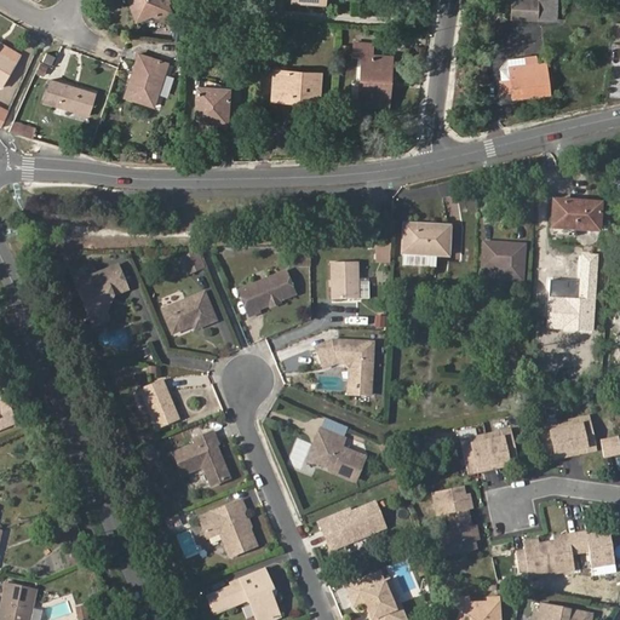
[(154,9),(143,13),(138,0),(127,0),(136,19),(155,12),(154,9)]
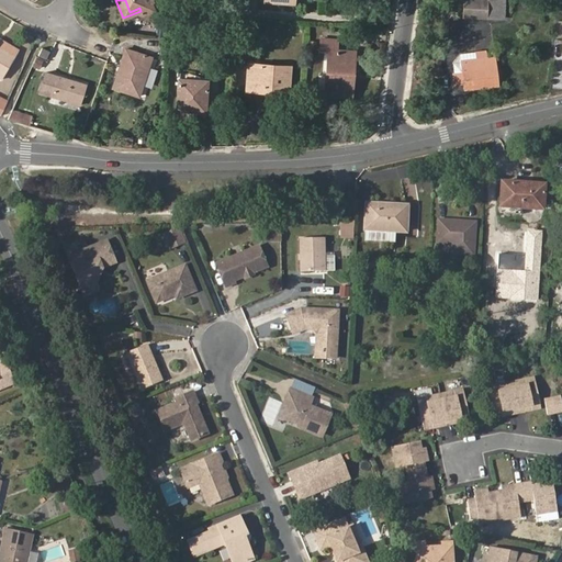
[(125,0),(130,12),(139,8),(141,11),(144,17),(156,12),(153,2),(146,4),(144,0),(125,0)]
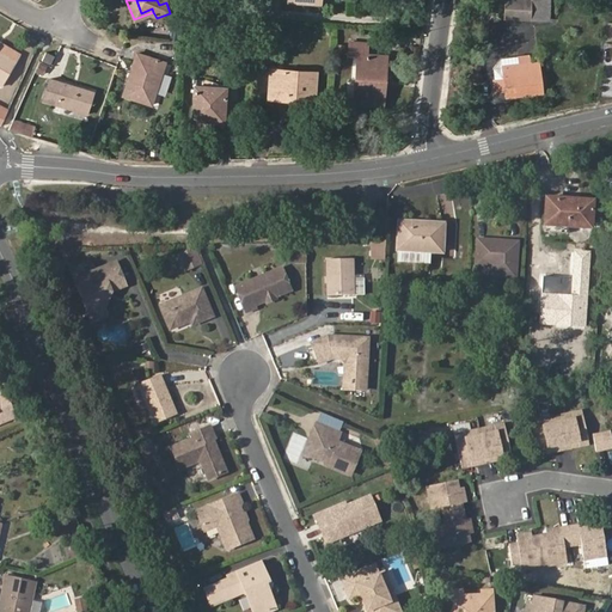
[(496,0),(496,17),(506,17),(506,0),(496,0)]
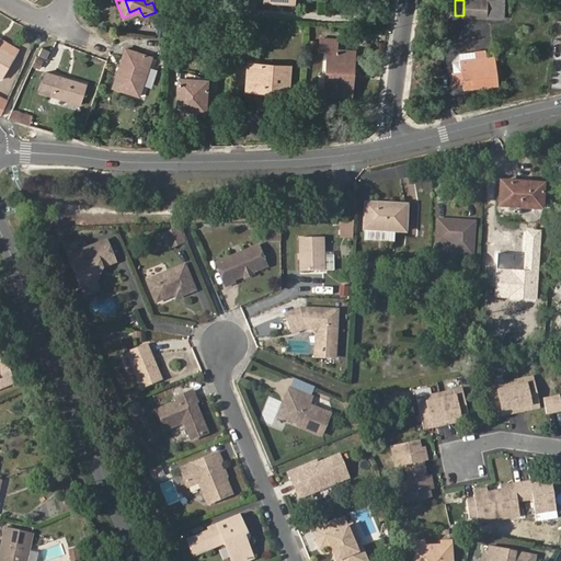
[(464,0),(464,15),(485,16),(485,0),(464,0)]
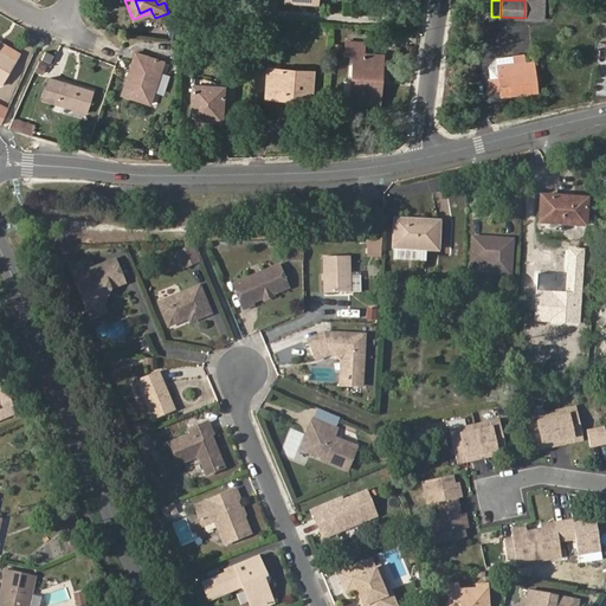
[(524,0),(524,18),(545,18),(545,0),(524,0)]
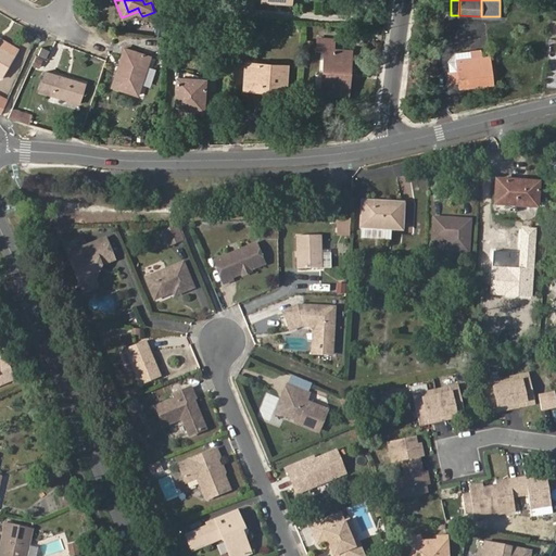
[(333,49),(333,39),(317,37),(317,48),(325,49),(321,92),(342,95),(344,72),(349,72),(351,50),(333,49)]
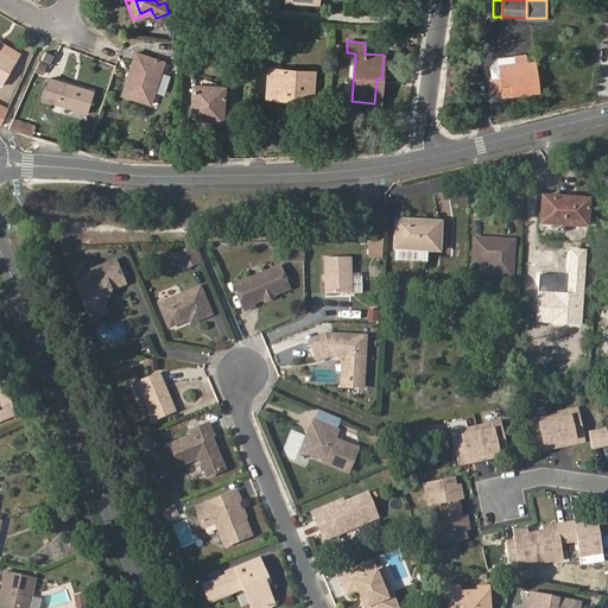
[(0,82),(4,84),(19,52),(0,42),(0,82)]
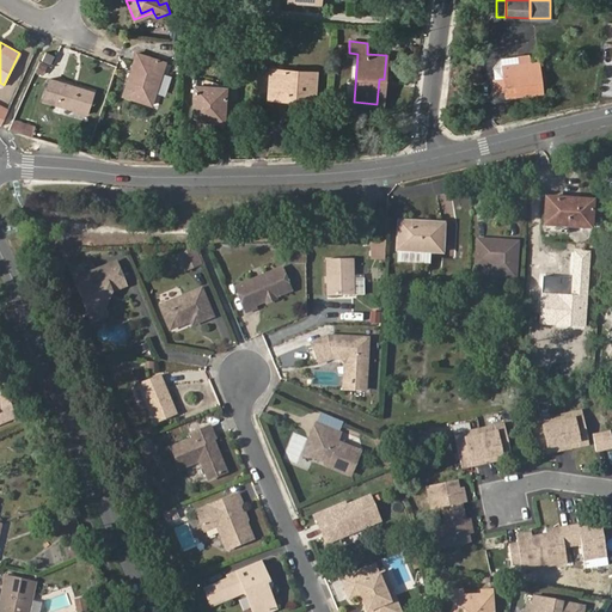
[(151,104),(164,62),(136,53),(123,95),(151,104)]
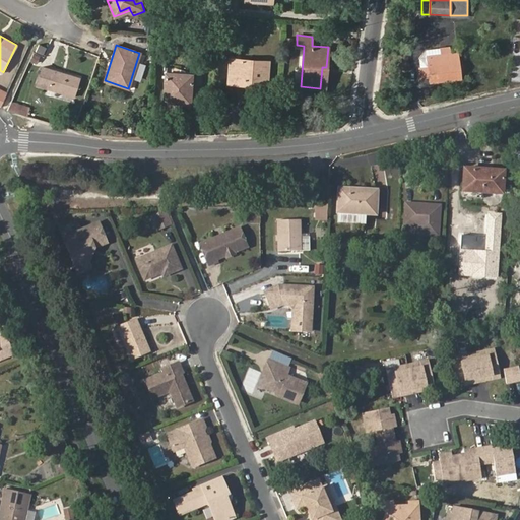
[(428,57),(442,55),(441,48),(426,50),(419,58),(420,67),(429,66),(428,57)]
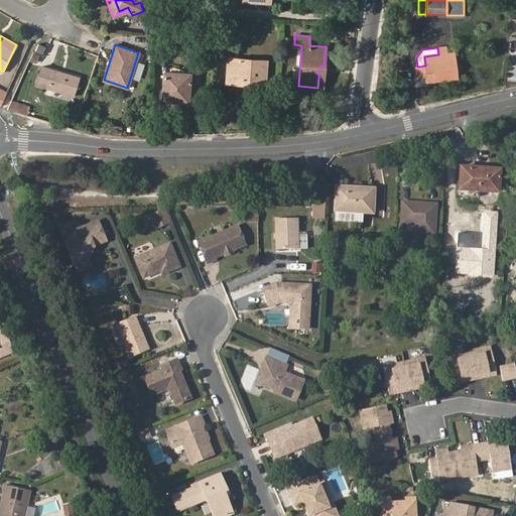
[(29,61),(35,65),(39,55),(33,52),(29,61)]
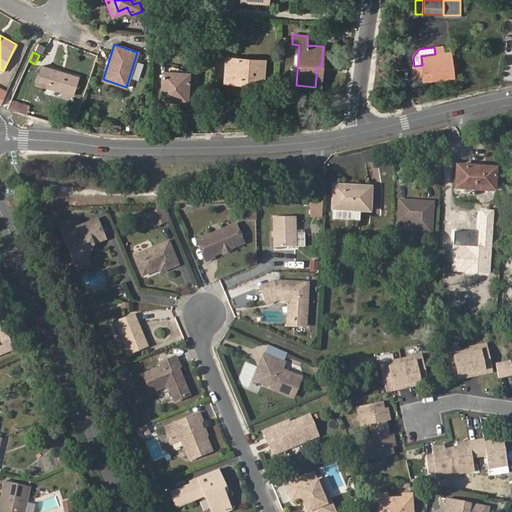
[(435,54),(421,56),(422,65),(414,66),(415,77),(424,76),(424,80),(454,76),(451,52),(435,54)]
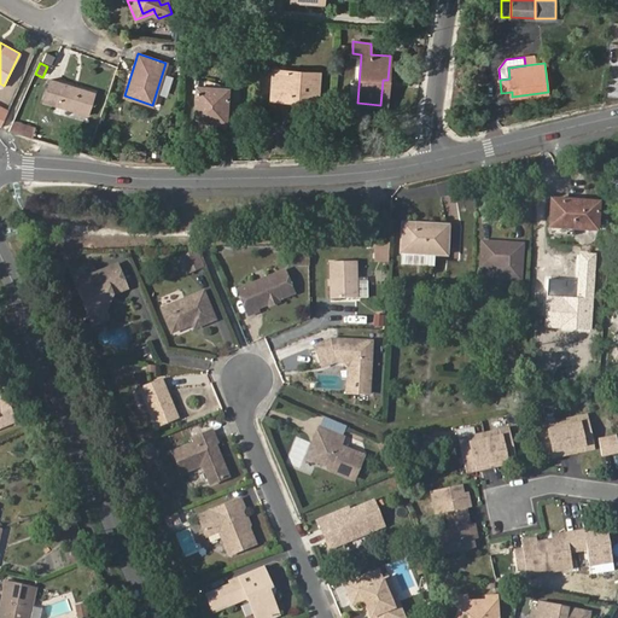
[(318,95),(320,73),(274,69),(272,99),(298,100),(299,94),(318,95)]
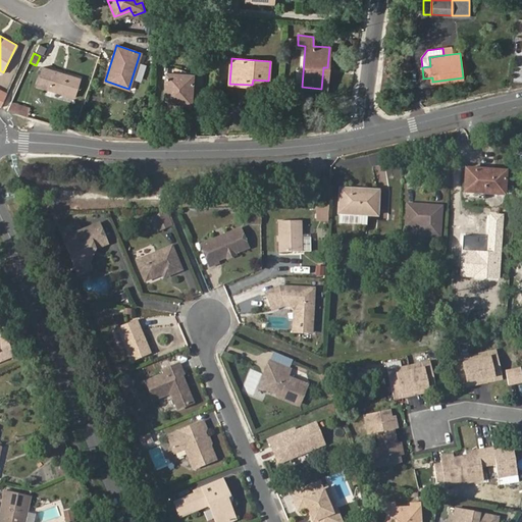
[(73,97),(79,77),(42,67),(37,86),(73,97)]
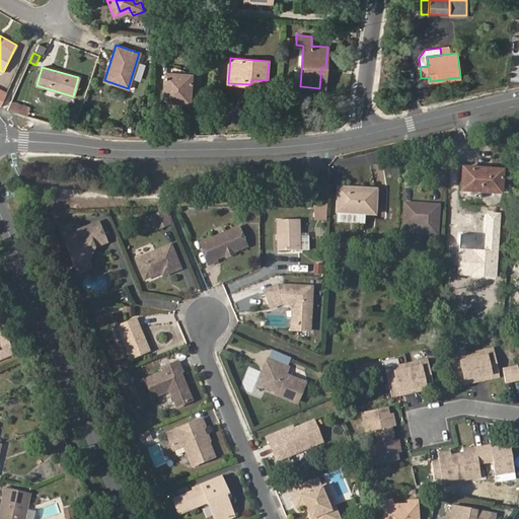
[(190,103),(191,74),(164,73),(163,101),(190,103)]
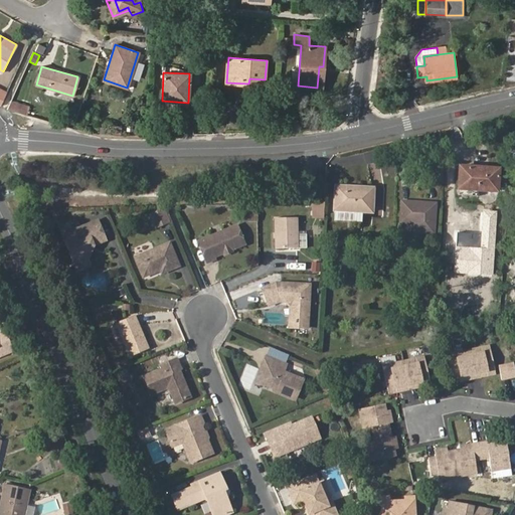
[(8,109),(24,115),(27,106),(12,101),(8,109)]
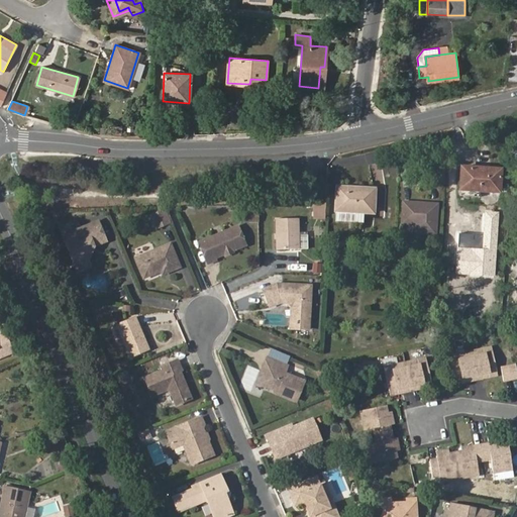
[(499,192),(500,169),(461,167),(459,189),(499,192)]
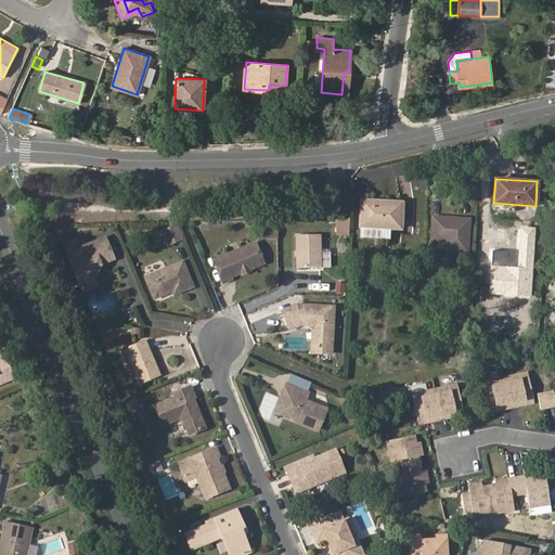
[(400,228),(401,204),(362,201),(361,226),(381,227),(400,228)]
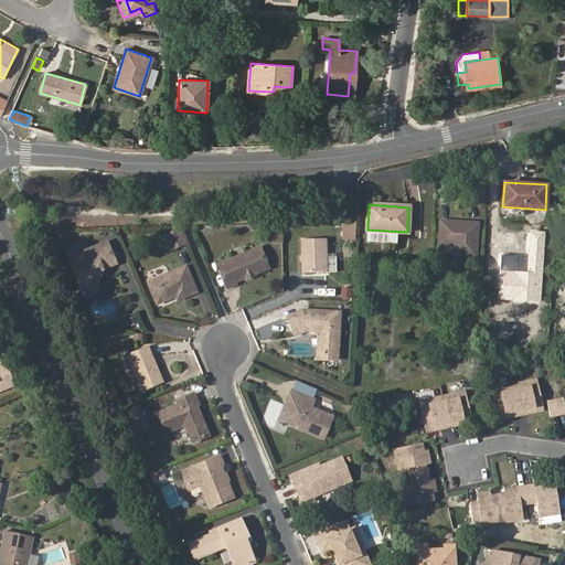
[(343,237),(356,237),(356,221),(343,221),(343,237)]
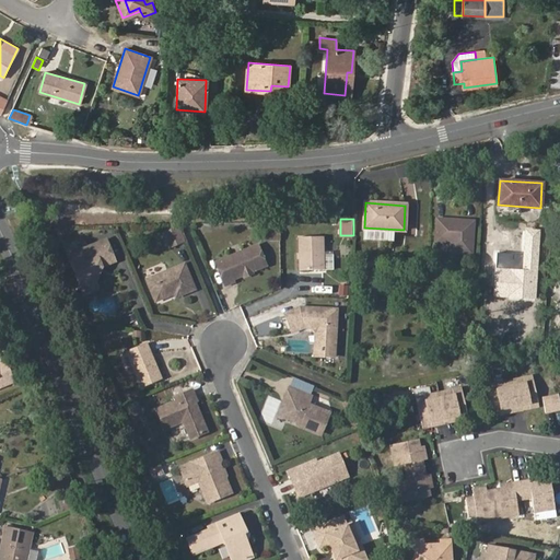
[(471,252),(473,221),(436,219),(435,241),(448,242),(448,251),(471,252)]
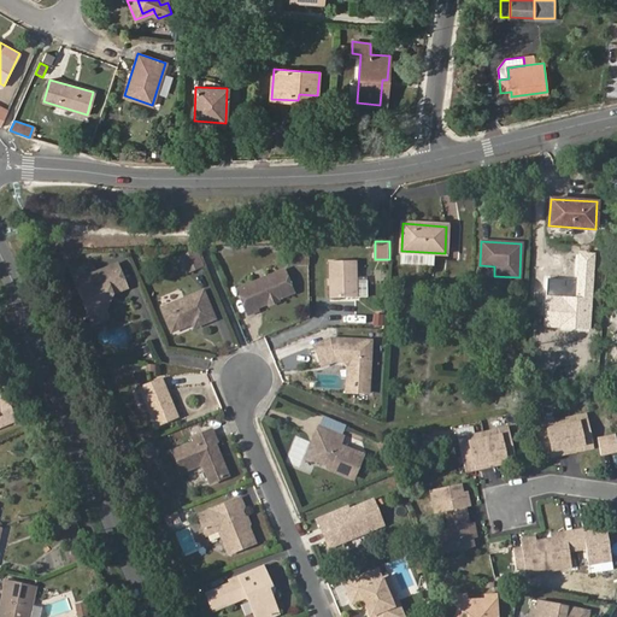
[(400,262),(423,263),(423,252),(401,251),(400,262)]
